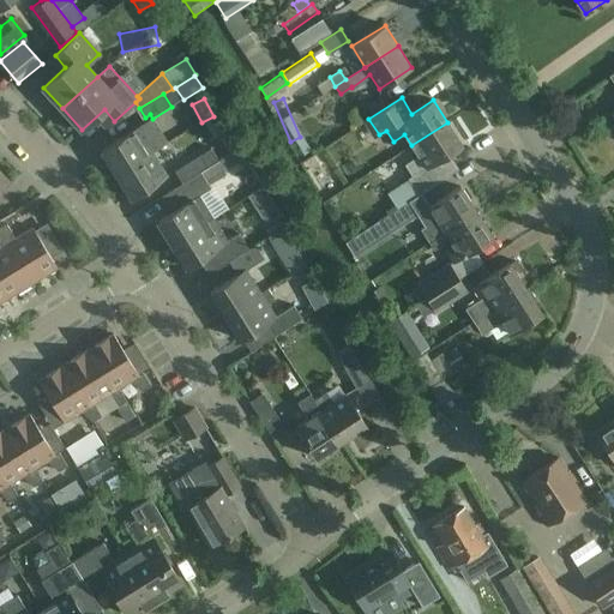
[(152,119),(150,114),(145,118),(148,121),(137,127),(137,128),(101,151),(115,174),(151,151),(167,142),(152,119)]
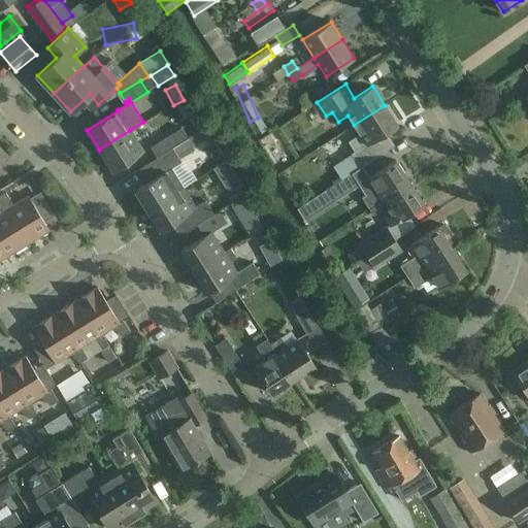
[(359,167),(362,165),(387,150),(378,136),(397,125),(385,105),(354,125),(360,134),(348,141),(355,152),(351,154),(359,167)]
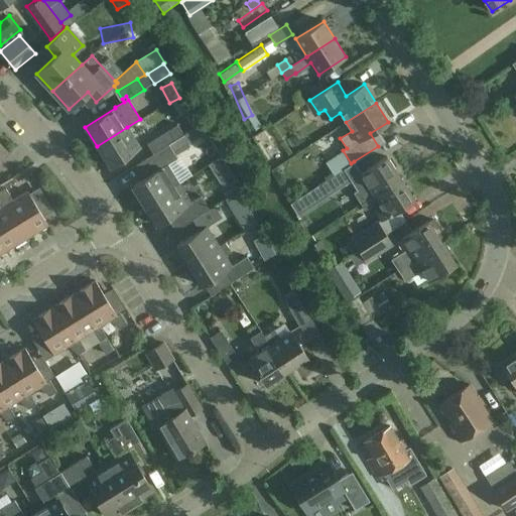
[(261,116),(245,124),(261,153),(277,144),(261,116)]
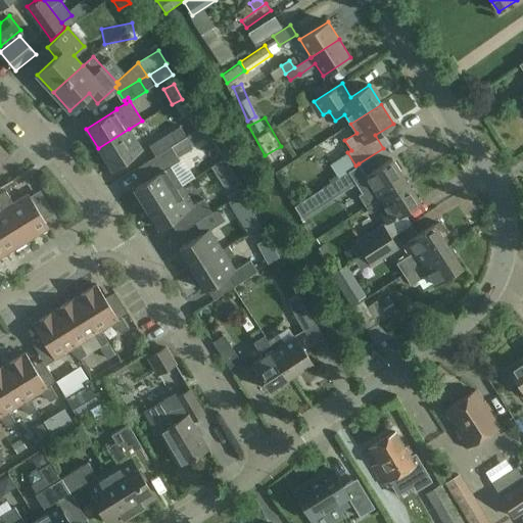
[(171,146),(187,136),(181,125),(149,144),(156,155),(171,146)]
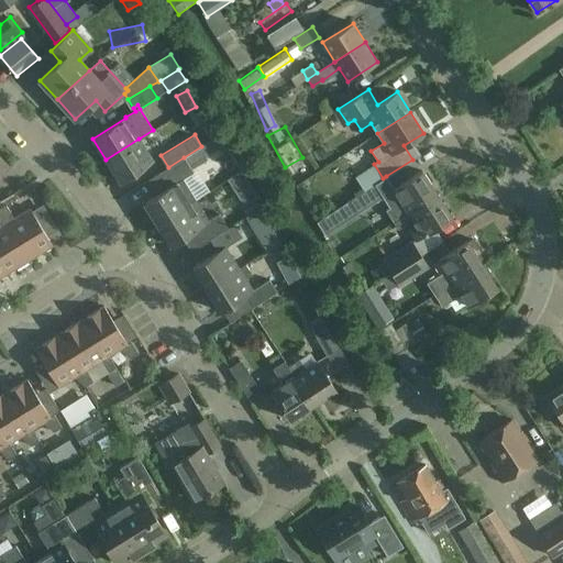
[(139,139),(106,159),(120,181),(153,161),(139,139)]
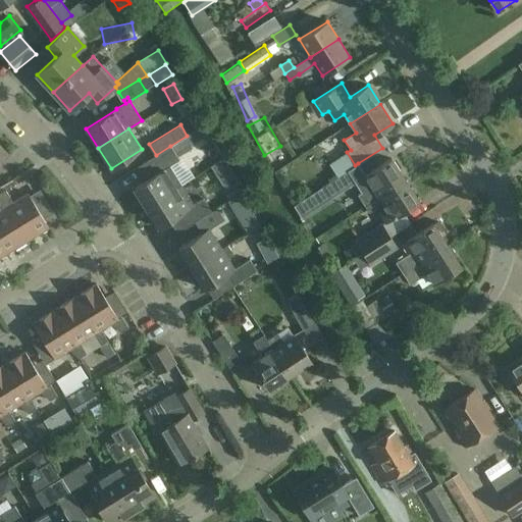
[(170,146),(176,157),(193,147),(187,136),(170,146)]
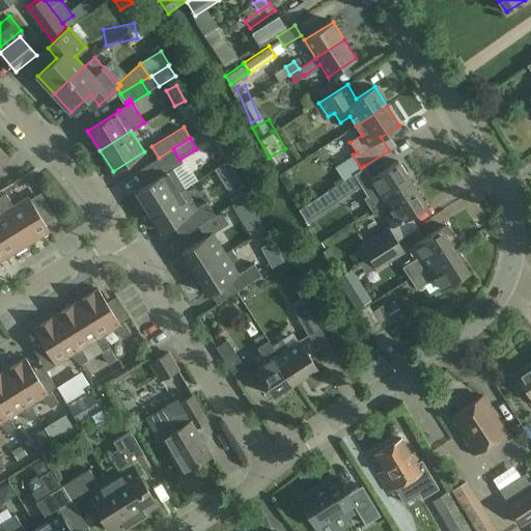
[(135,192),(147,211),(184,188),(172,169),(182,163),(179,160),(173,148),(159,158),(145,166),(151,176),(144,180),(147,184),(135,192)]
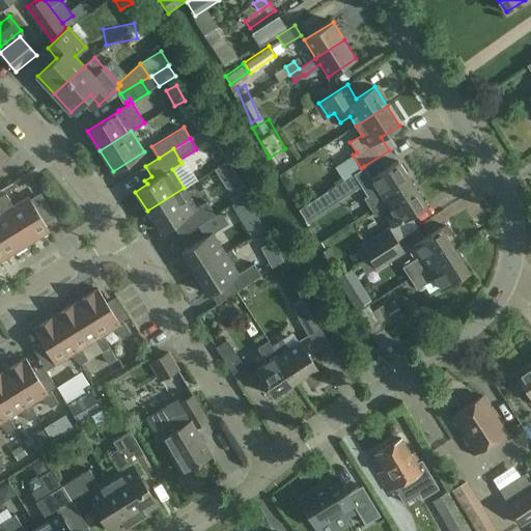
[(216,170),(230,193),(242,186),(228,162),(216,170)]
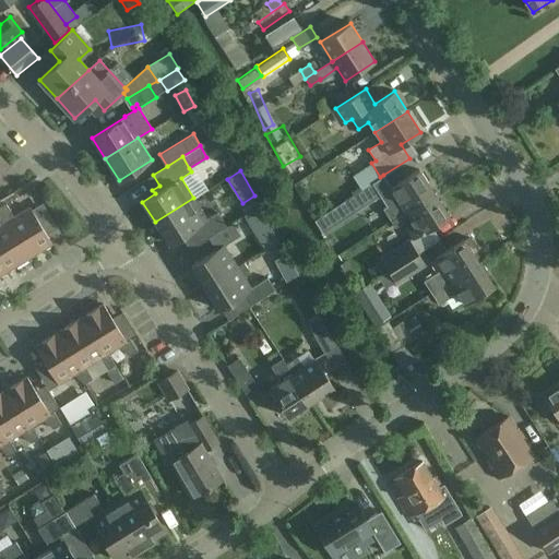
[(372,181),(381,194),(387,203),(383,206),(391,219),(435,193),(420,170),(392,188),(383,175),(380,177),(372,181)]
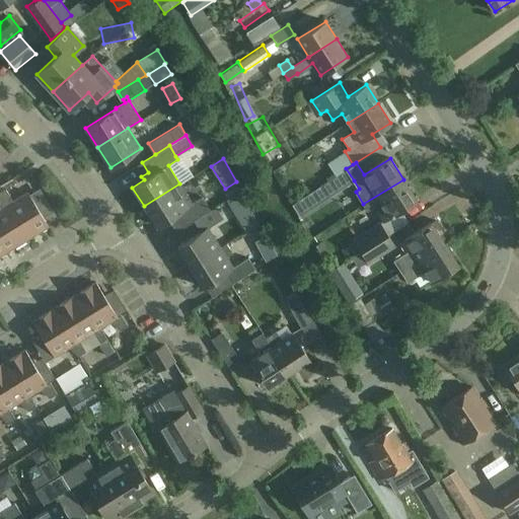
[(319,184),(291,203),(298,215),(327,197),(354,180),(346,168),(335,175),(319,184)]
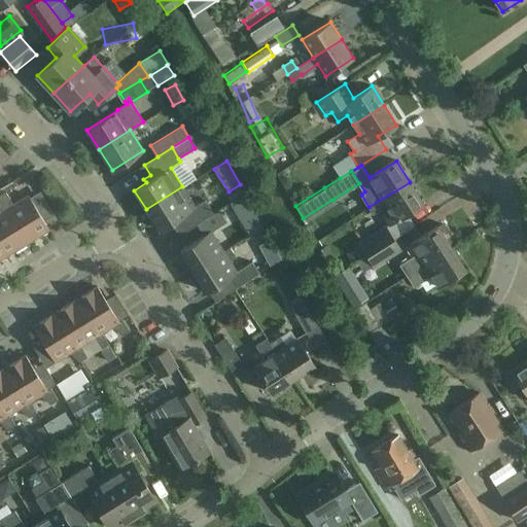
[(423,203),(410,182),(369,207),(373,213),(380,208),(388,222),(406,211),(407,213),(423,203)]
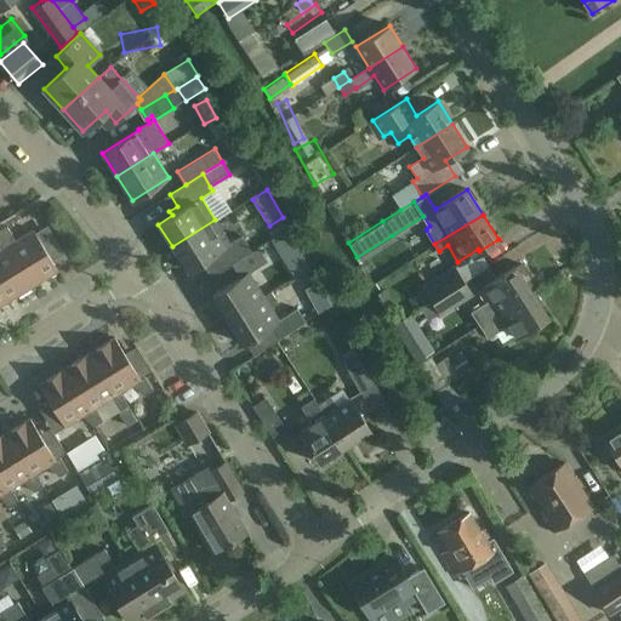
[(283,217),(269,226),(267,227),(273,238),(289,228),(283,217)]
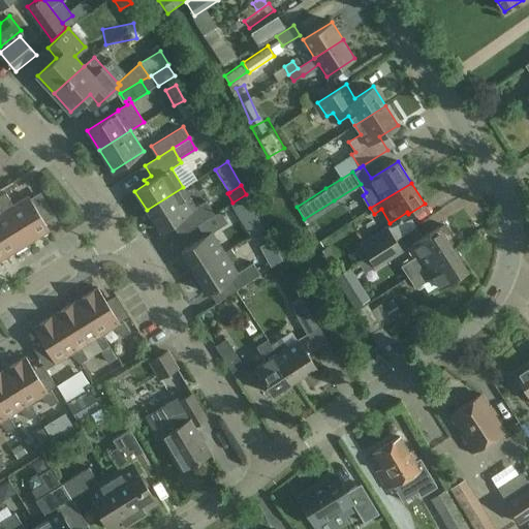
[(186,231),(197,225),(214,214),(206,200),(195,207),(183,187),(147,210),(159,229),(170,222),(174,226),(180,222),(186,231)]
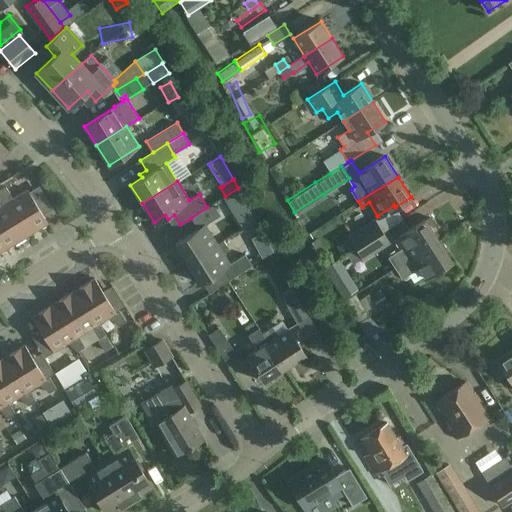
[(6,187),(0,190),(0,192),(27,236),(48,223),(27,190),(13,199),(6,187)]
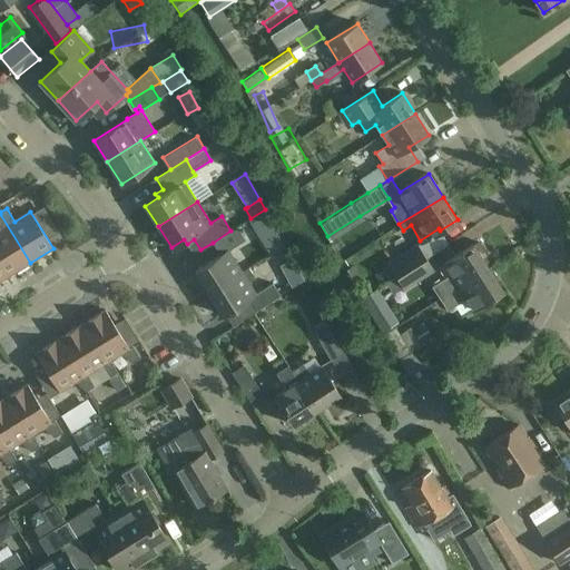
[(254,218),(251,220),(262,238),(275,229),(276,228),(266,210),(265,210),(254,218)]
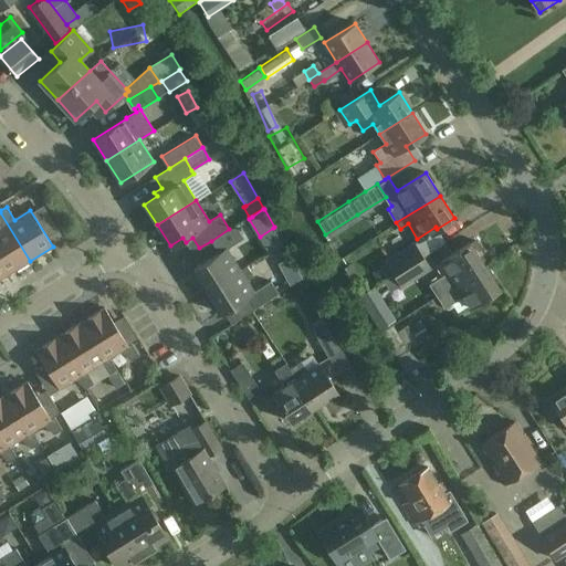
[(0,264),(7,275),(30,261),(0,212),(0,264)]
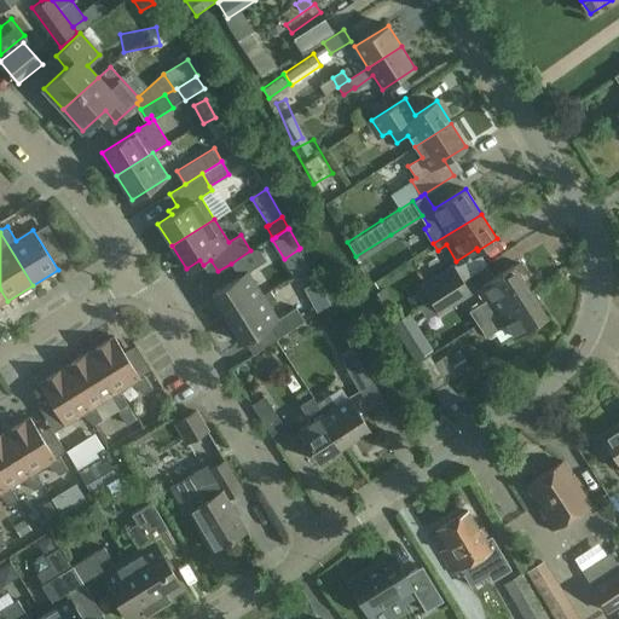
[(226,318),(262,295),(248,272),(266,260),(258,247),(250,250),(231,264),(239,277),(212,294),(226,318)]
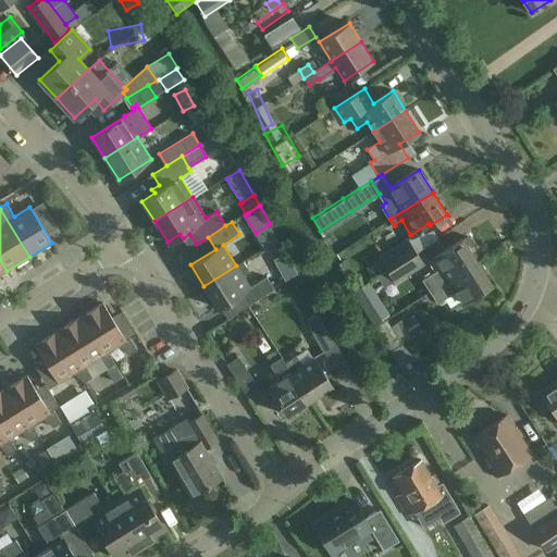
[(372,258),(382,273),(418,250),(409,236),(372,258)]
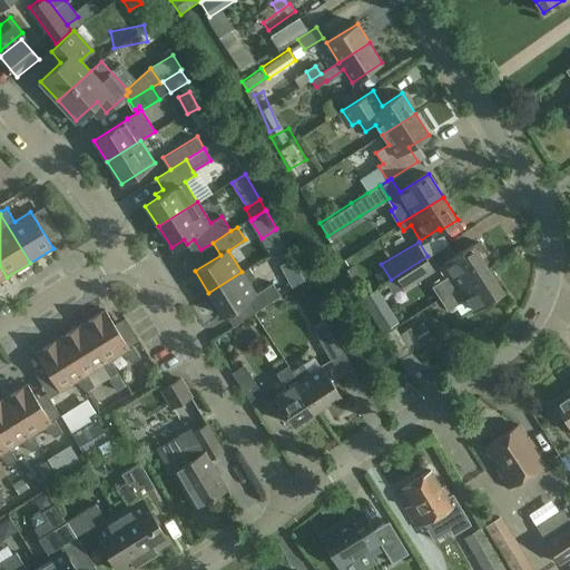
[(441,298),(488,267),(482,258),(487,256),(488,252),(482,243),(478,242),(473,245),(473,244),(443,263),(450,273),(432,285),(441,298)]
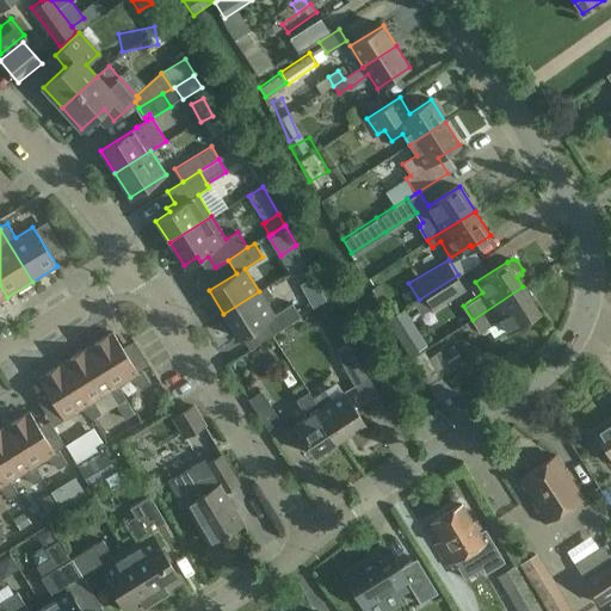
[(458,275),(419,300),(415,302),(423,315),(467,288),(458,275)]
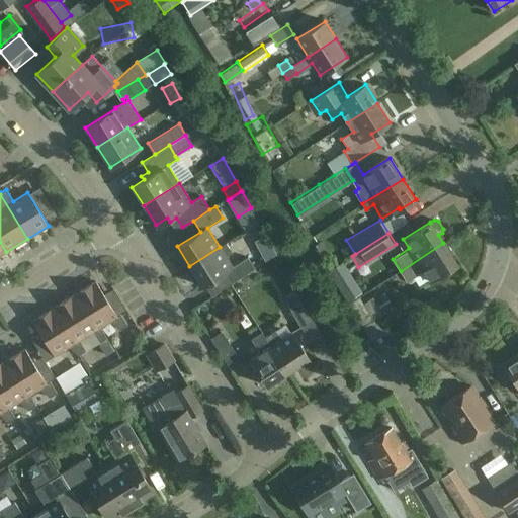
[(227,243),(220,247),(189,266),(202,286),(226,271),(233,282),(255,268),(248,257),(233,267),(225,255),(232,251),(227,243)]
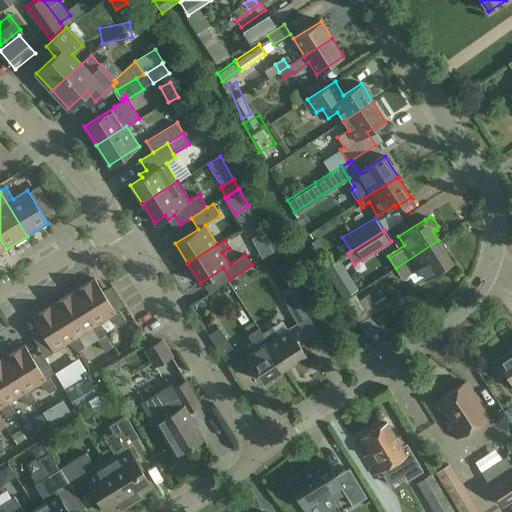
[(452,261),(438,240),(396,268),(403,278),(418,267),(426,278),(452,261)]
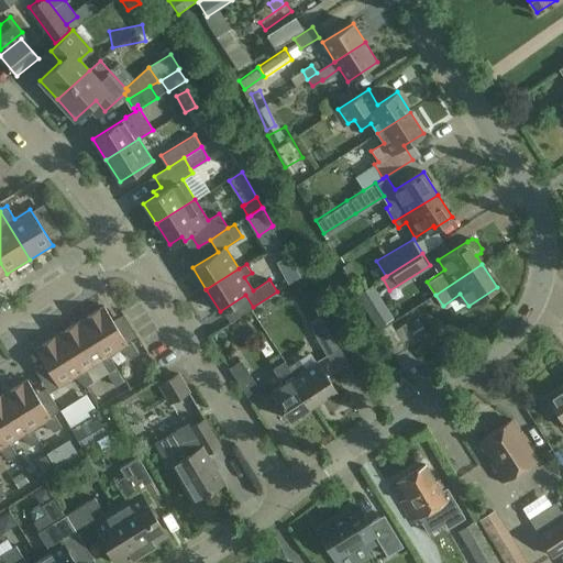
[(297,272),(285,278),(287,284),(300,277),(297,272)]
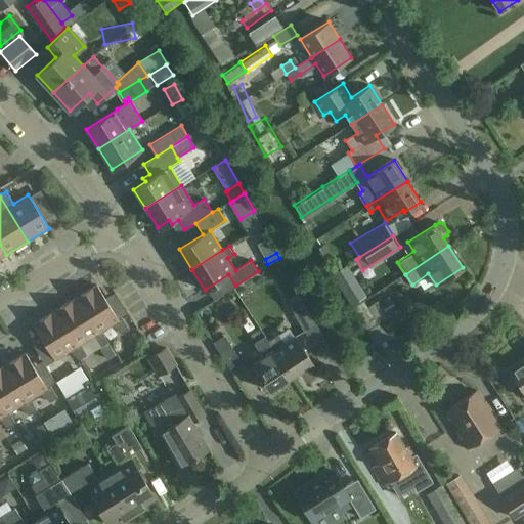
[(121,316),(118,318),(96,285),(75,298),(96,334),(100,331),(112,324),(121,334),(129,329),(121,316)]
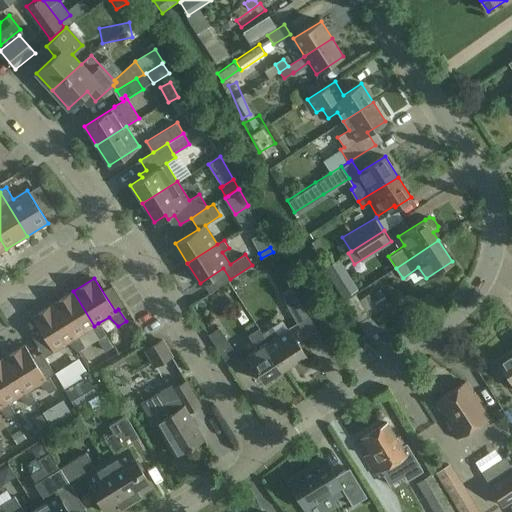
[(369,295),(378,309),(387,304),(378,290),(369,295)]
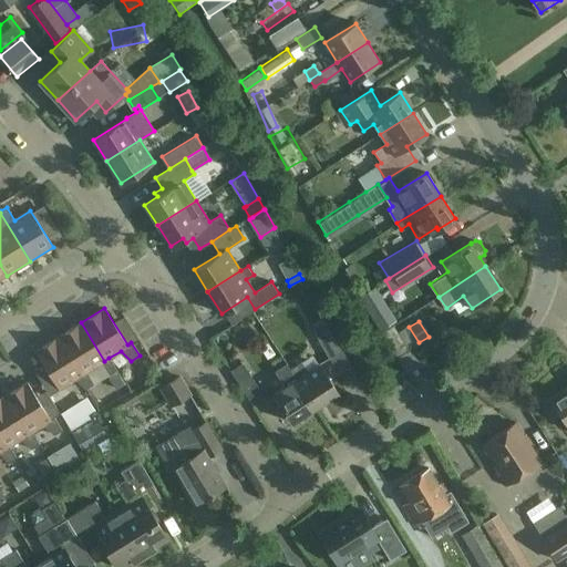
[(81,322),(59,337),(82,374),(86,372),(98,364),(109,374),(116,370),(109,358),(104,361),(81,322)]
